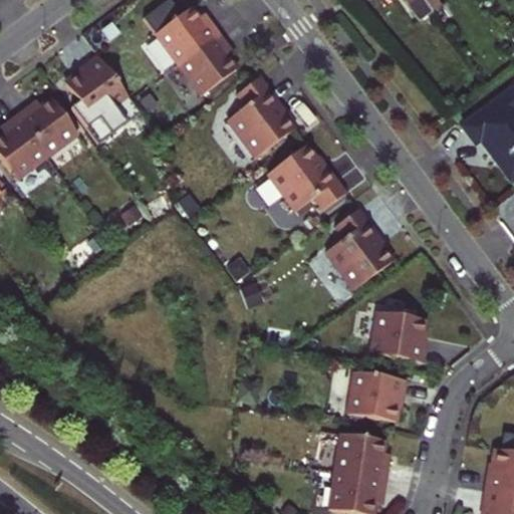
[(420,20),(432,12),(423,0),(422,0),(412,7),(420,20)]
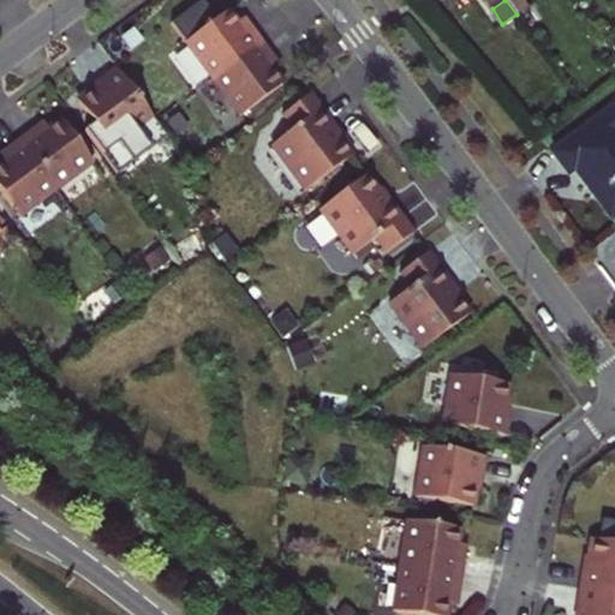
[(506,0),(517,15),(527,5),(524,0),(506,0)]
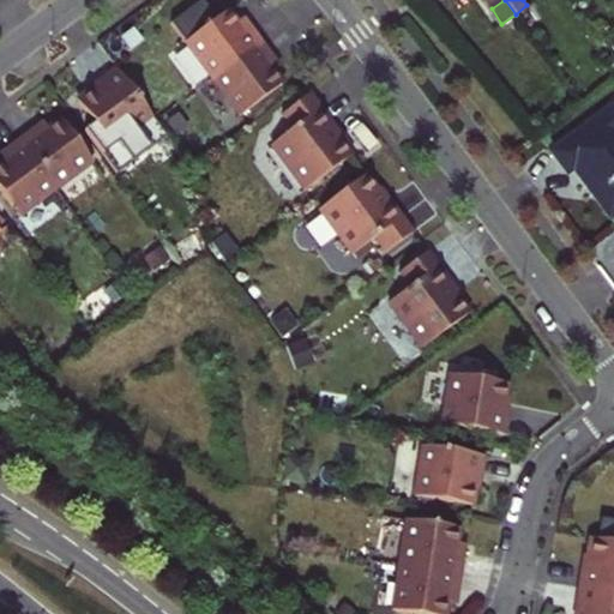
[(211,78),(262,41),(248,23),(241,29),(236,22),(227,8),(184,41),(211,78)]
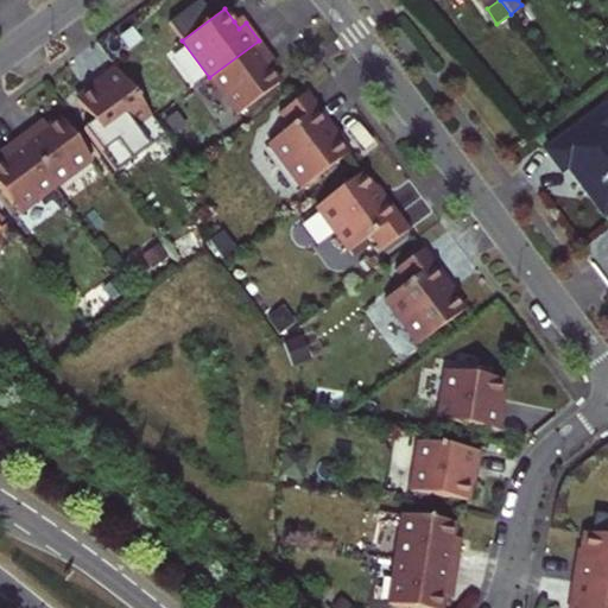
[(240,16),(234,21),(239,29),(246,23),(240,16)]
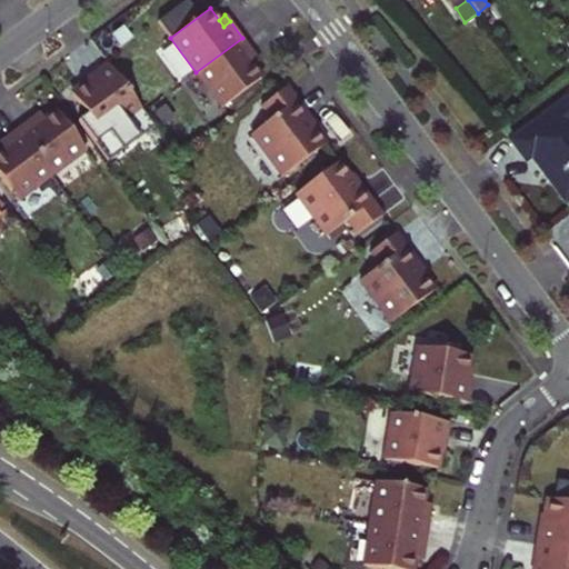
[(242,38),(196,72),(221,107),(261,77),(252,65),(248,58),(253,53),(242,38)]
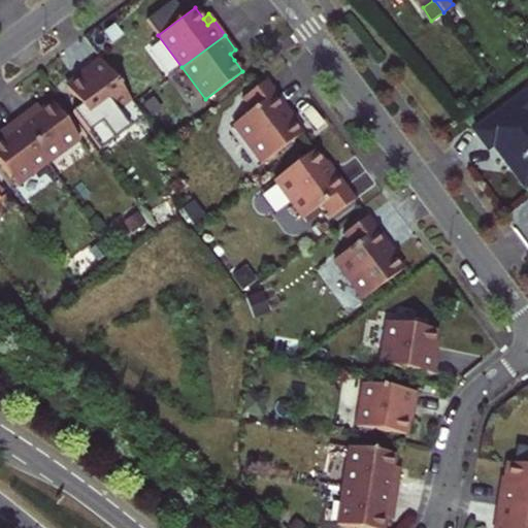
[(235,50),(230,54),(234,60),(240,56),(235,50)]
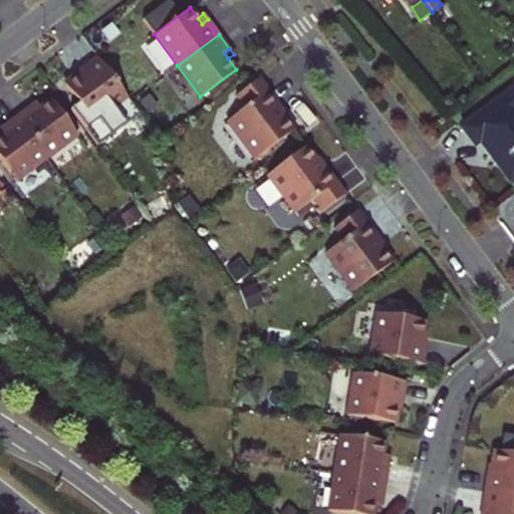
[(127,98),(96,56),(81,67),(85,73),(79,77),(66,87),(93,123),(127,98)]
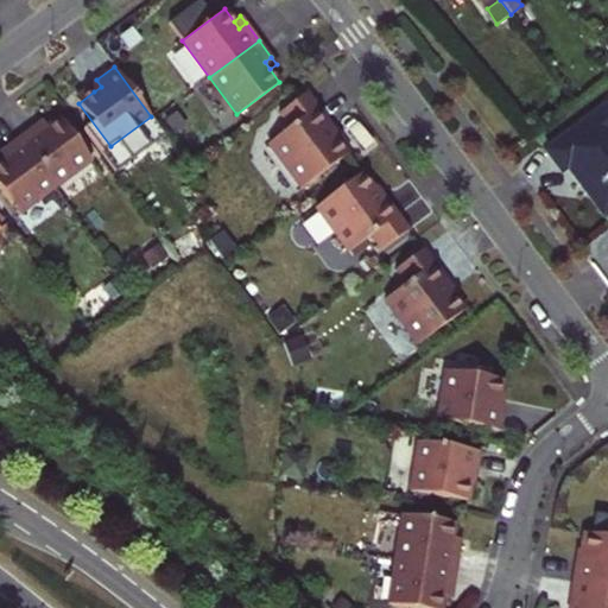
[(101,87),(96,80),(89,86),(94,92),(101,87)]
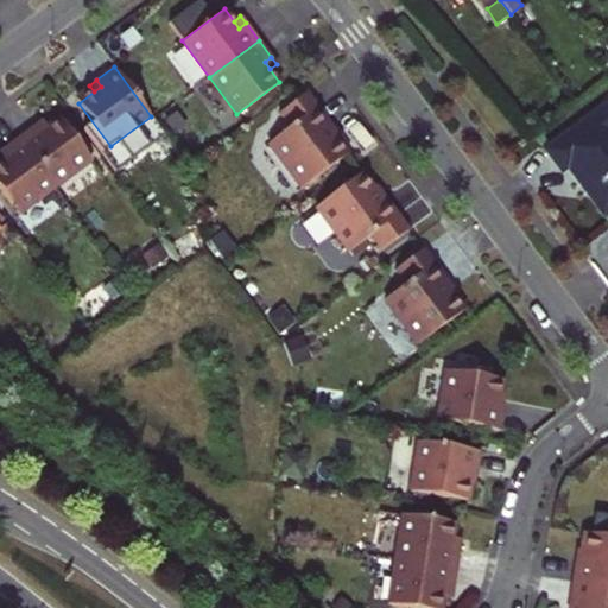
[(268,145),(302,189),(348,154),(335,138),(328,128),(331,125),(308,93),(279,115),(290,130),(268,145)]
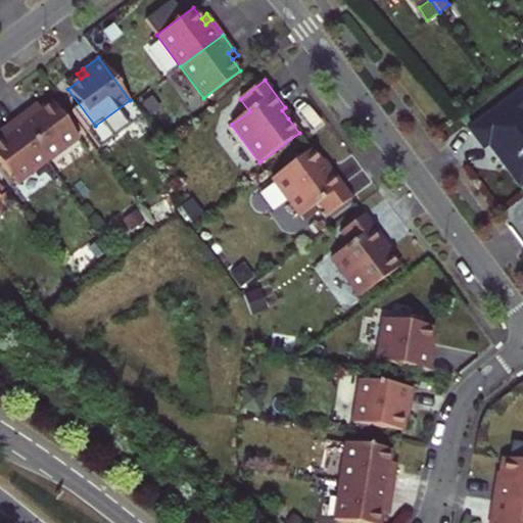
[(522,90),(469,130),(483,148),(488,144),(519,186),(522,183),(522,90)]
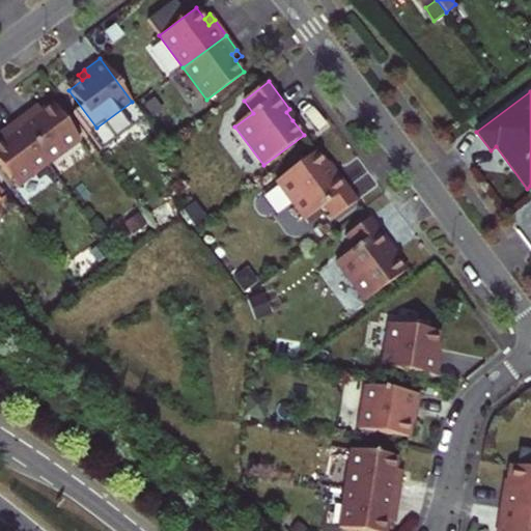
[(29,111),(15,121),(47,165),(78,142),(51,104),(39,112),(33,116),(29,111)]
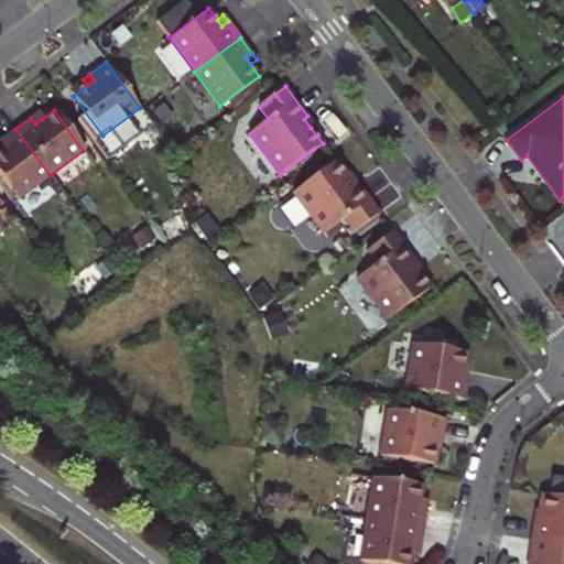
[(38,112),(31,118),(35,123),(42,119),(38,112)]
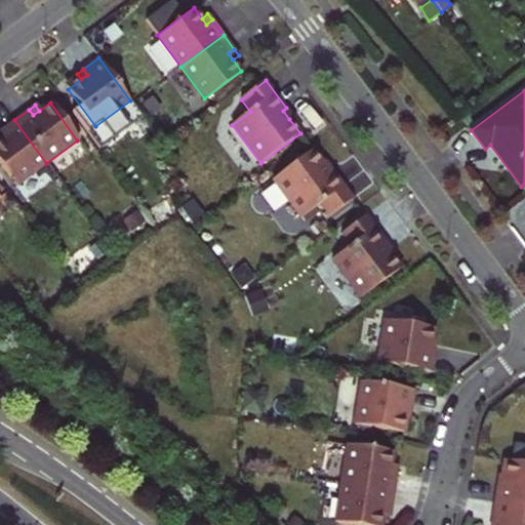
[(286,108),(283,111),(289,119),(292,116),(286,108)]
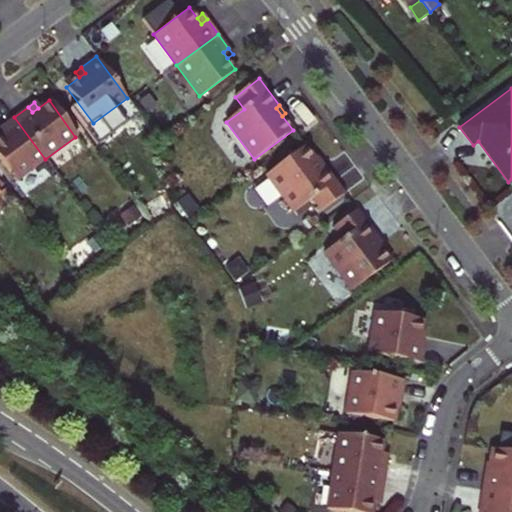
[(0,162),(14,182),(45,159),(14,117),(0,127),(0,129),(3,134),(0,136),(0,162)]
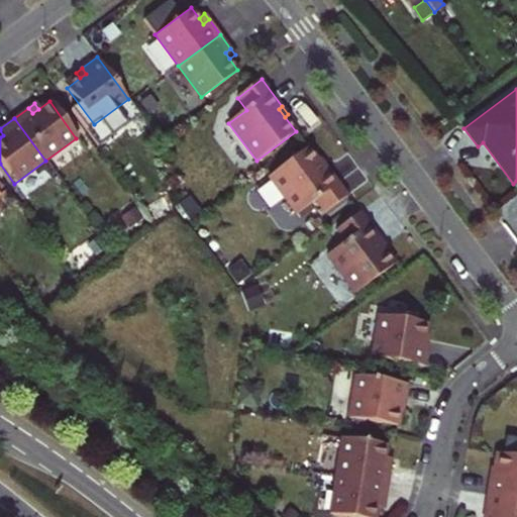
[(328,169),(325,171),(319,163),(308,147),(269,177),(297,215),(315,202),(324,214),(348,196),(328,169)]
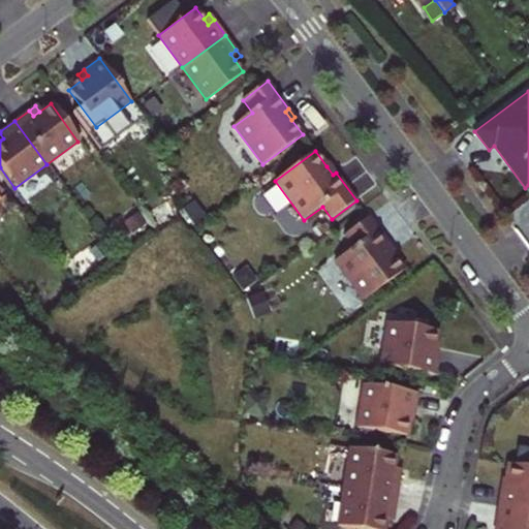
[(330,164),(327,166),(333,175),(336,173),(330,164)]
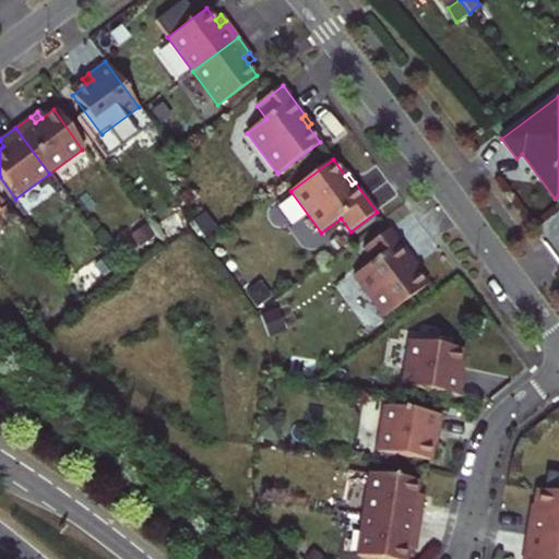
[(354,276),(384,318),(427,286),(415,271),(408,261),(412,259),(390,229),(364,249),(373,262),(354,276)]
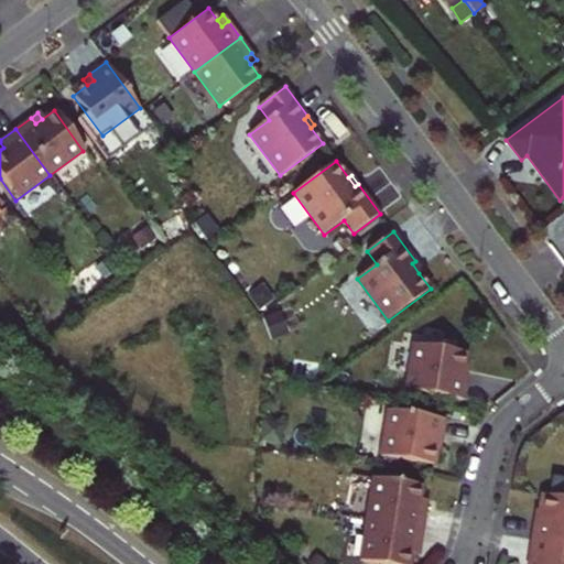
[(422,270),(415,261),(412,263),(419,273),(422,270)]
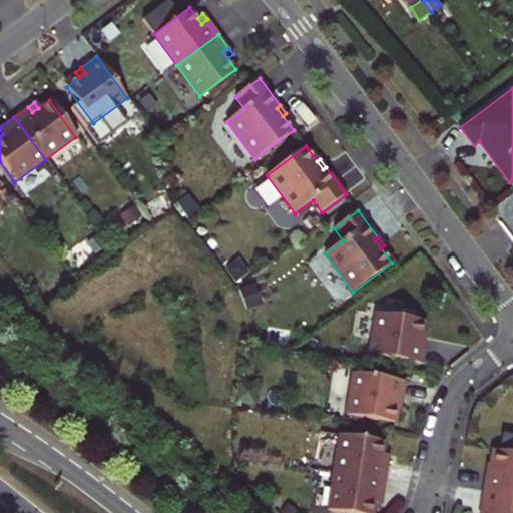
[(373,356),(425,364),(428,346),(424,345),(425,335),(427,322),(379,314),(373,356)]
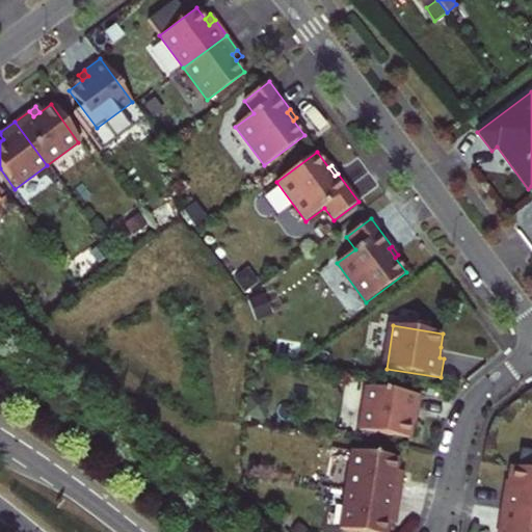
[(421,416),(424,396),(370,388),(363,431),(413,440),(415,425),(417,415),(421,416)]
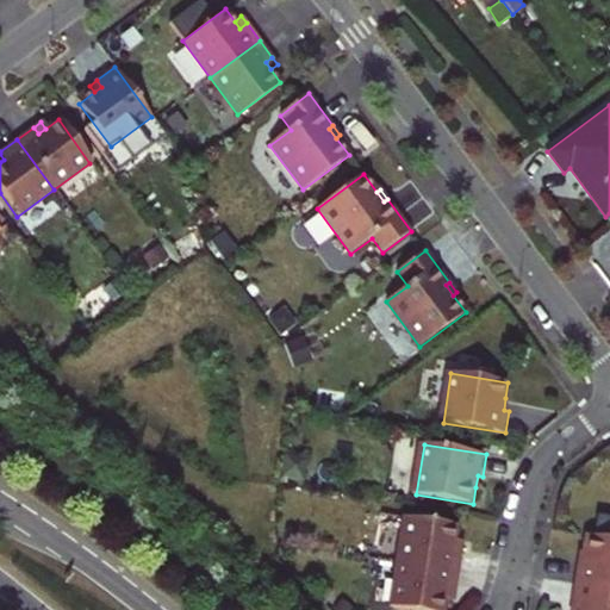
[(402,560),(462,570),(466,549),(458,548),(459,539),(461,523),(409,516),(402,560)]
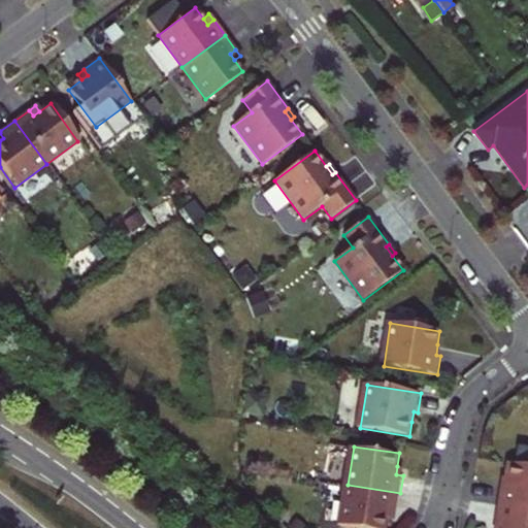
[(497,505),(527,509),(527,466),(510,464),(508,481),(506,488),(499,487),(497,505)]
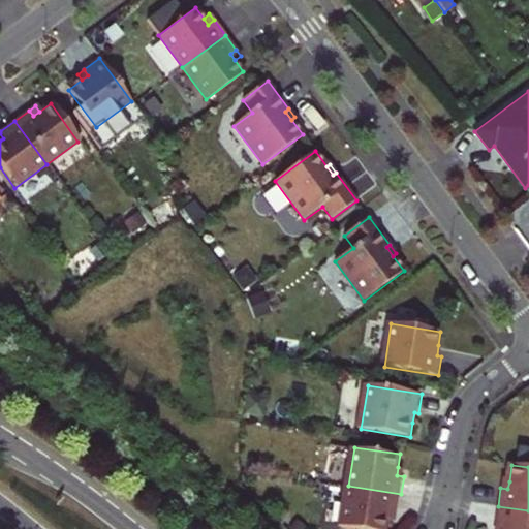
[(405,468),(398,467),(397,475),(404,476),(405,468)]
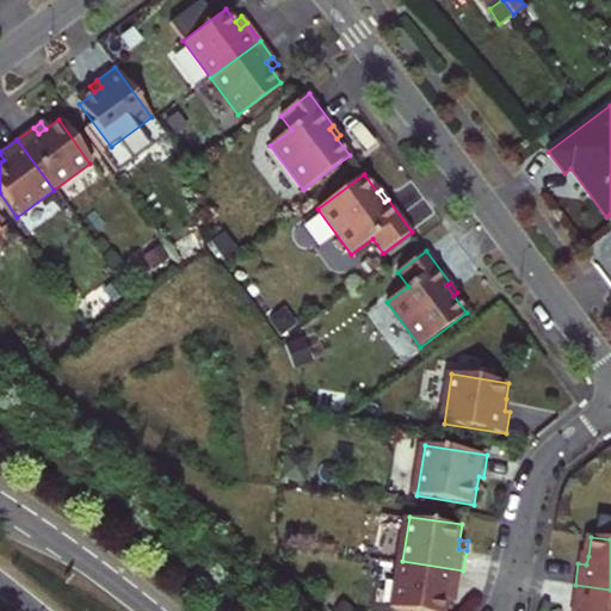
[(580,555),(578,563),(586,565),(588,556),(580,555)]
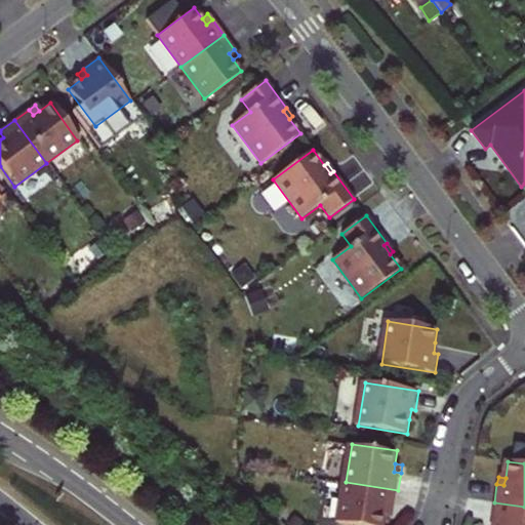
[(396,509),(398,490),(346,482),(339,521),(364,524),(385,524),(387,516),(388,508),(396,509)]
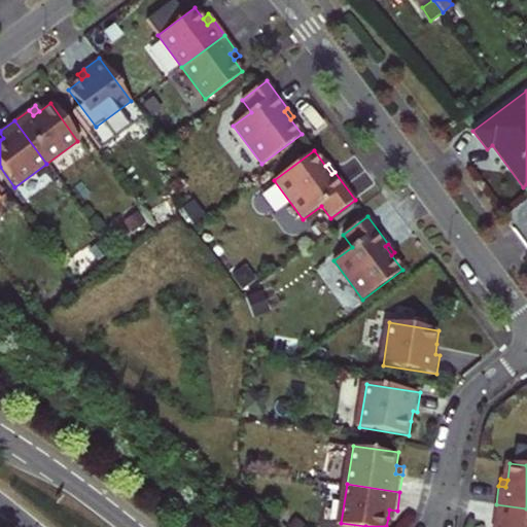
[(526,526),(526,508),(496,504),(493,523),(500,524),(499,526),(526,526)]
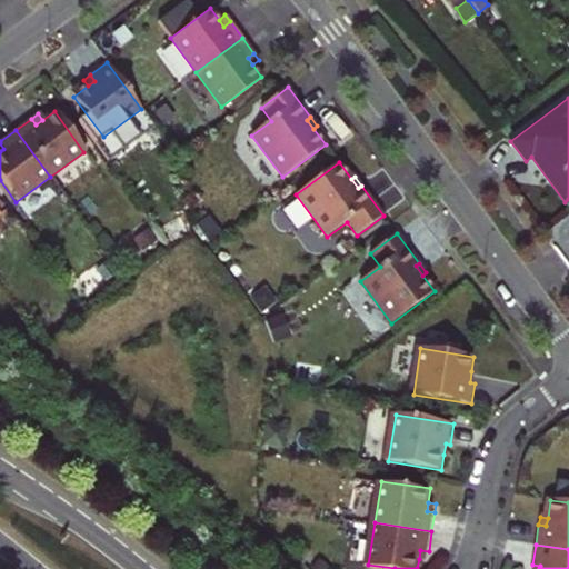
[(429,551),(420,550),(419,559),(427,560),(429,551)]
